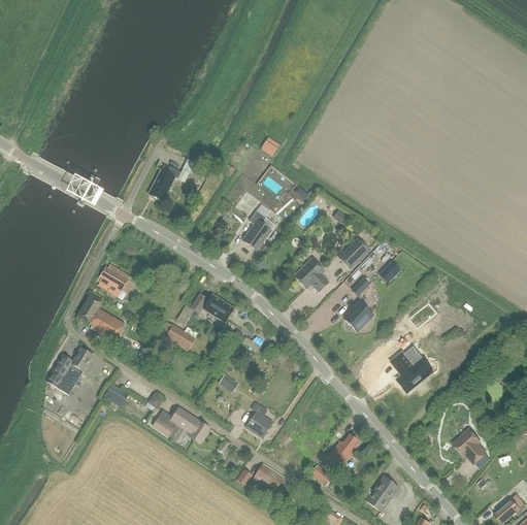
[(281,143),(268,135),(261,146),(273,154),(281,143)]
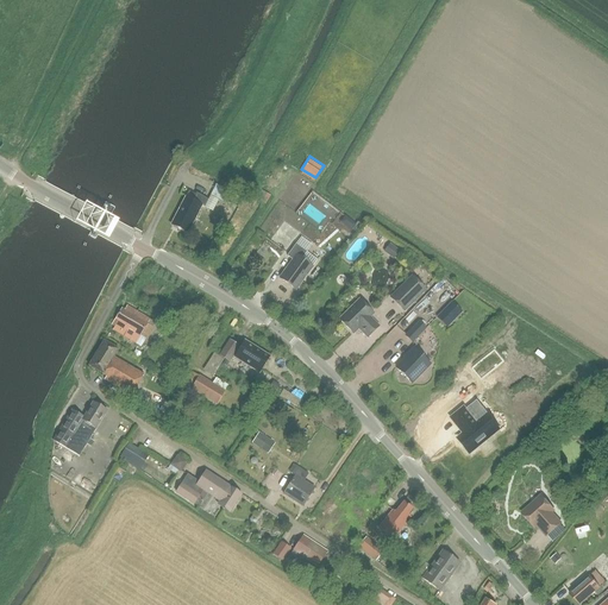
[(226,201),(232,189),(217,182),(211,194),(226,201)]
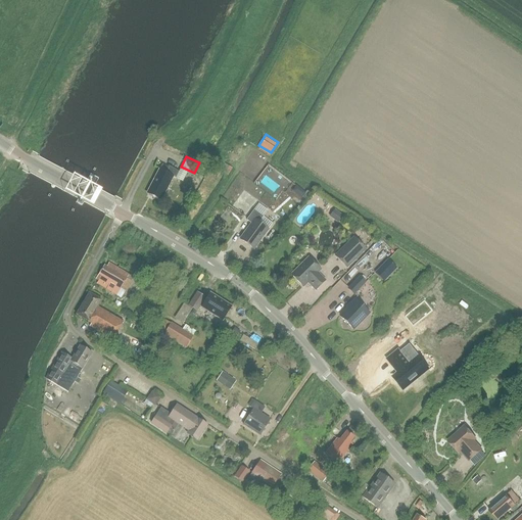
[(233,166),(224,159),(220,167),(229,173),(233,166)]
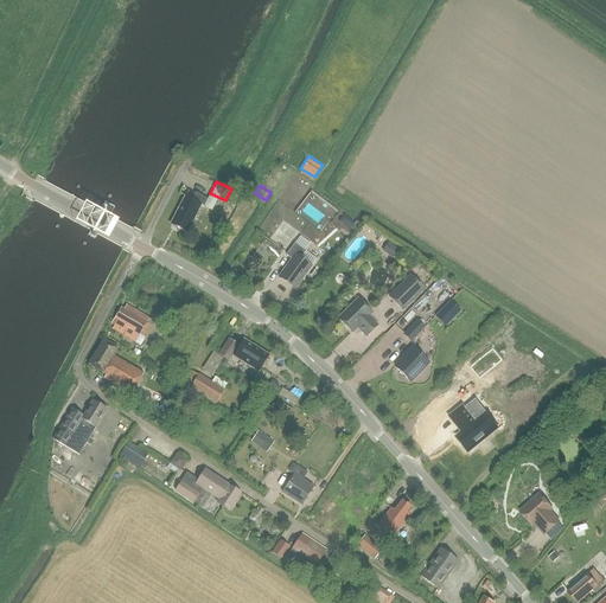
[(178,210),(172,222),(186,230),(191,219),(192,219),(202,201),(205,204),(208,197),(197,191),(189,187),(178,207),(178,210)]
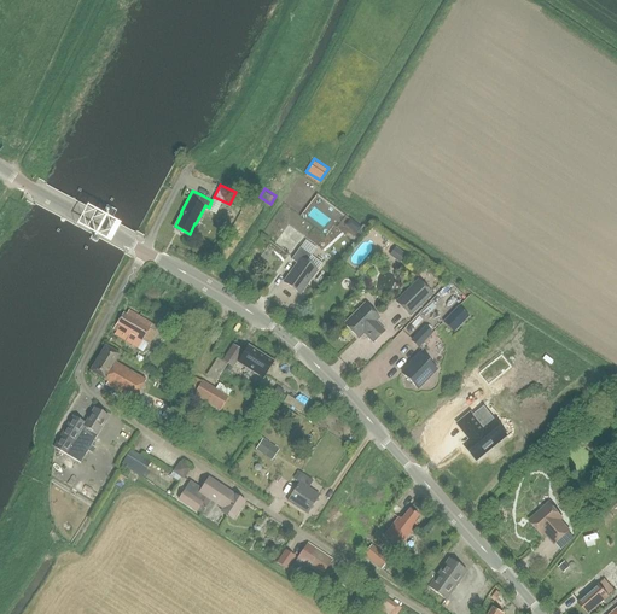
[(73,197),(60,218),(60,220),(60,221),(62,221),(63,221),(64,220),(76,199),(76,198),(76,197),(76,196),(75,196),(74,196),(73,197)]
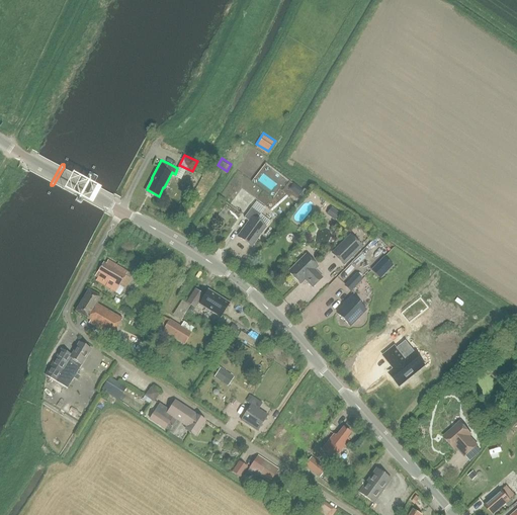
[(90,170),(76,198),(81,201),(92,181),(94,182),(98,174),(90,170)]
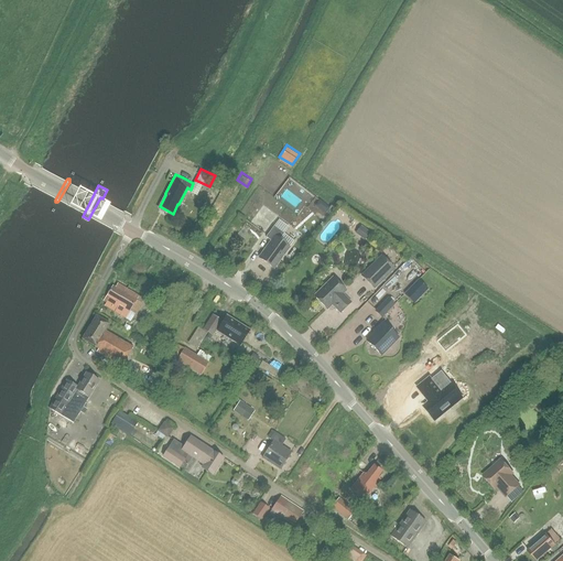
[(315,204),(326,212),(331,206),(321,197),(315,204)]
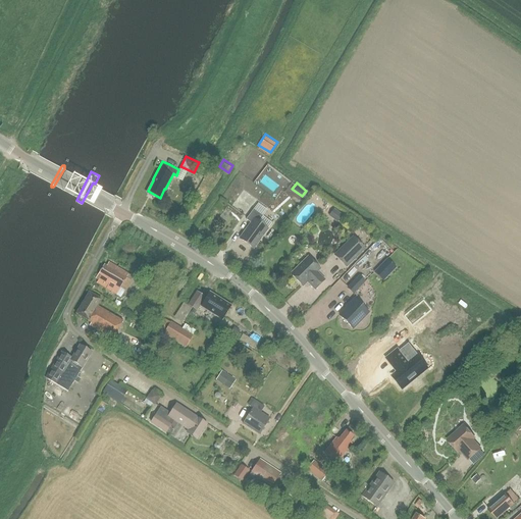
[(264,214),(255,207),(247,217),(252,220),(240,236),(254,247),(269,227),(259,220),(264,214)]
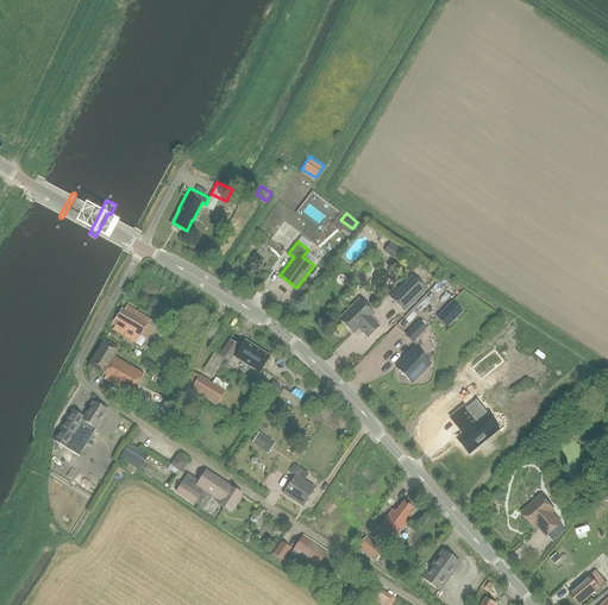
[(395,256),(401,249),(392,241),(386,249),(395,256)]
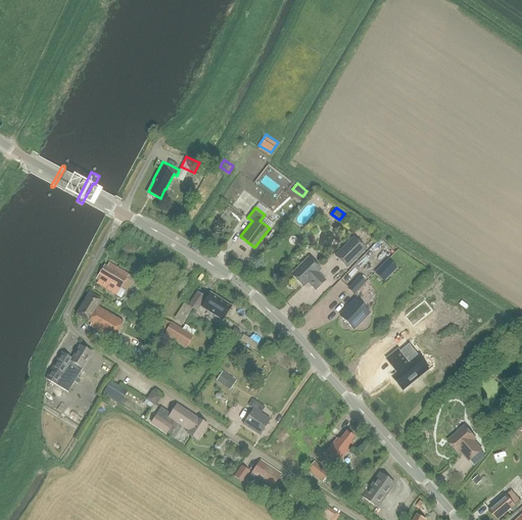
[(347,267),(367,247),(353,234),(334,253),(347,267)]
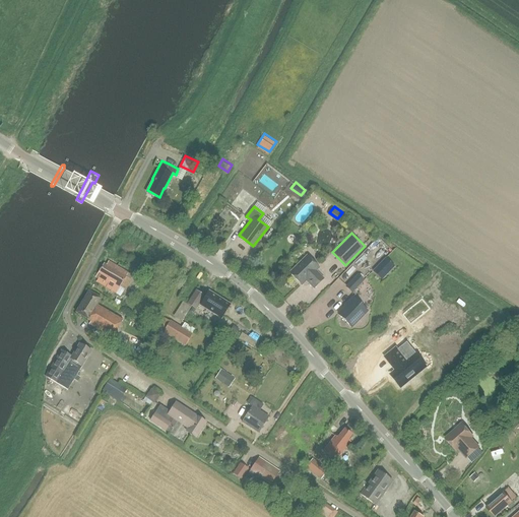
[(307,253),(289,270),(302,281),(306,277),(314,285),(323,276),(316,268),(319,265),(307,253)]
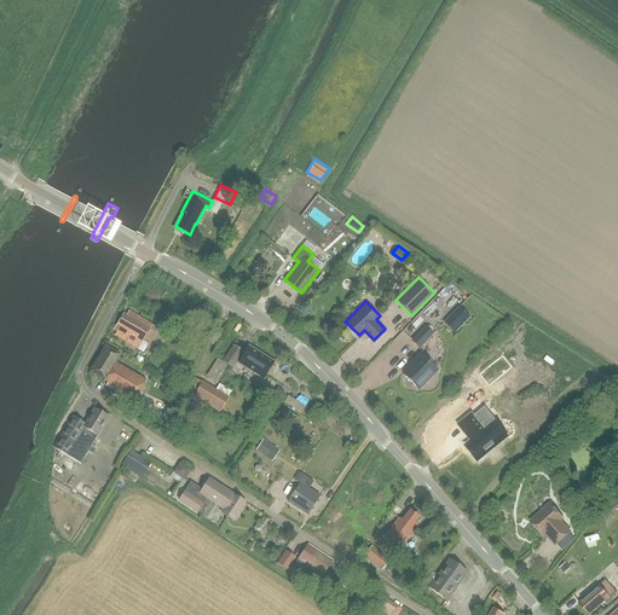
[(460,303),(444,320),(456,330),(471,314),(460,303)]
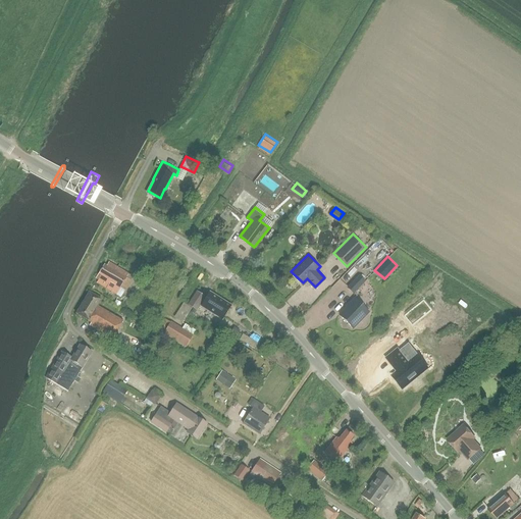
[(105,261),(96,276),(99,278),(97,280),(116,292),(119,289),(121,290),(122,287),(126,289),(134,278),(127,275),(129,271),(110,260),(108,263),(105,261)]
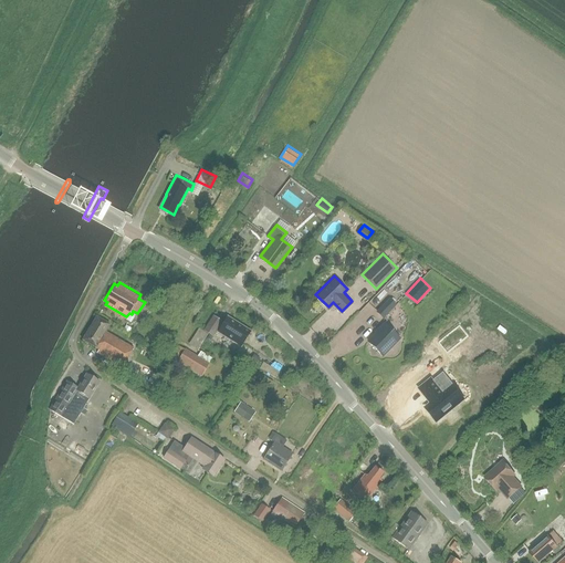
[(384,318),(397,303),(389,296),(376,311),(384,318)]
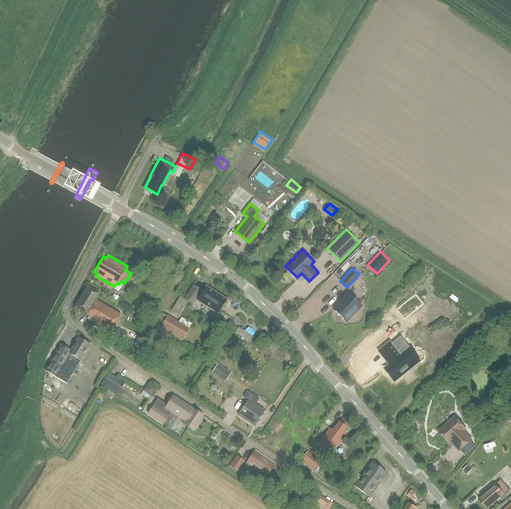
[(185,296),(194,302),(202,289),(194,284),(185,296)]
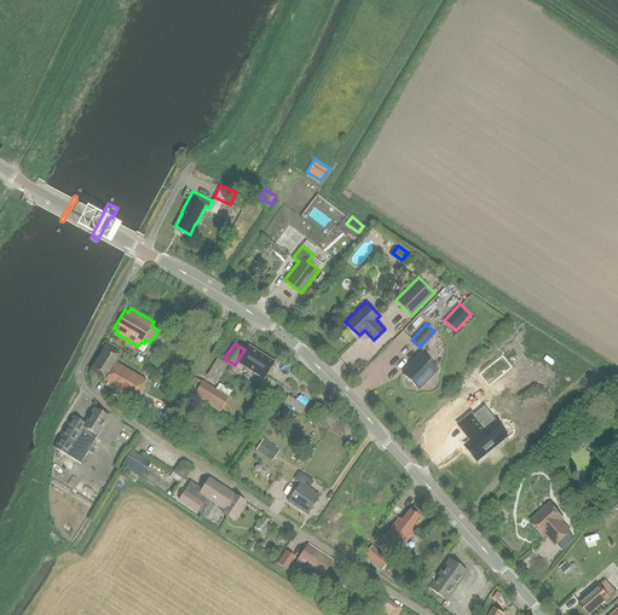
[(136,400),(146,379),(116,361),(121,353),(107,344),(92,369),(109,379),(108,383),(136,400)]
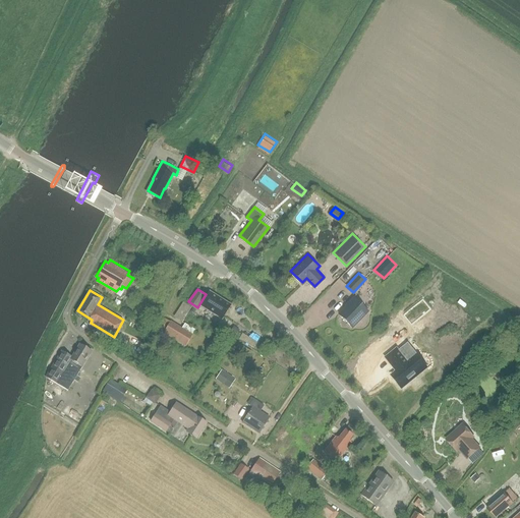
[(231,303),(210,290),(201,303),(223,317),(231,303)]
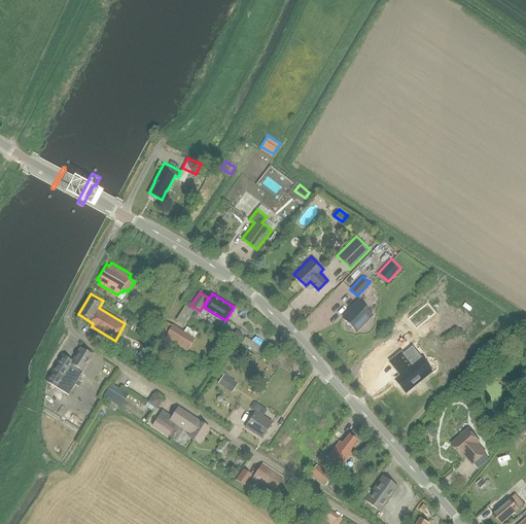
[(430,298),(411,314),(419,323),(439,307),(430,298)]
